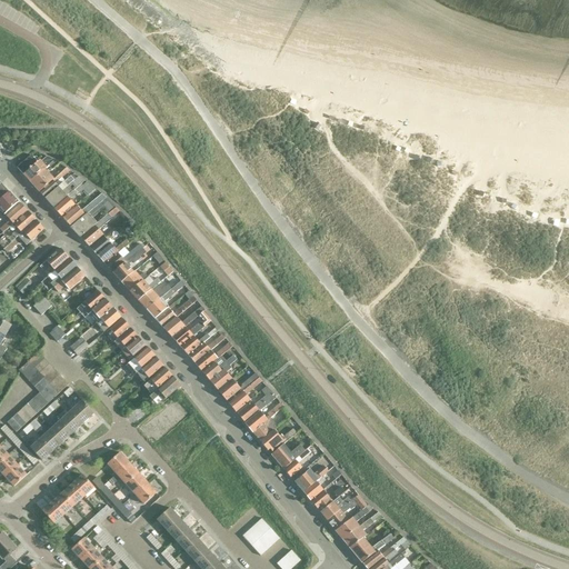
[(31,182),(56,160),(48,157),(42,162),(40,160),(38,162),(37,161),(31,156),(18,168),(31,182)]
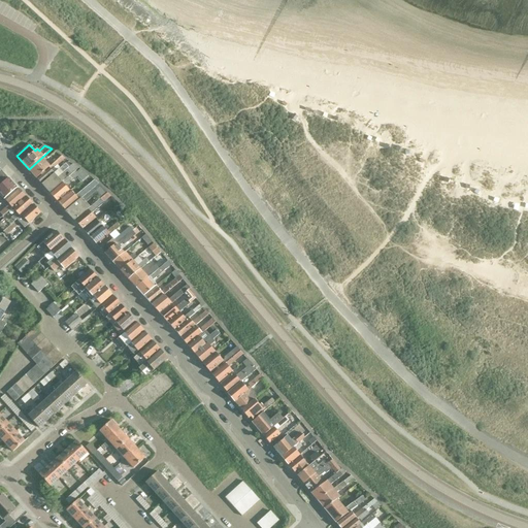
[(52,149),(29,169),(37,179),(51,167),(44,160),(46,158),(48,159),(56,152),(52,149)]
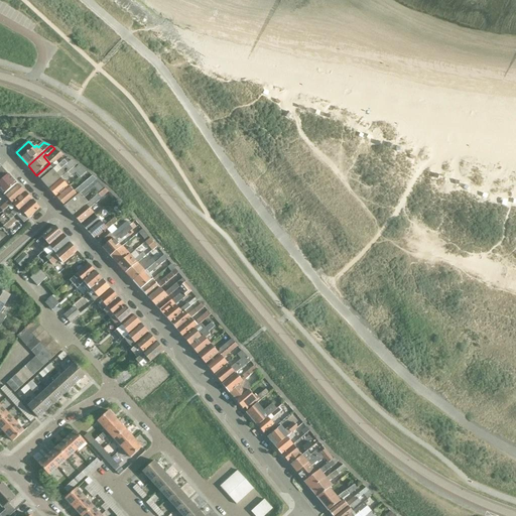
[(49,163),(36,175),(41,180),(59,165),(56,162),(65,155),(60,153),(49,163)]
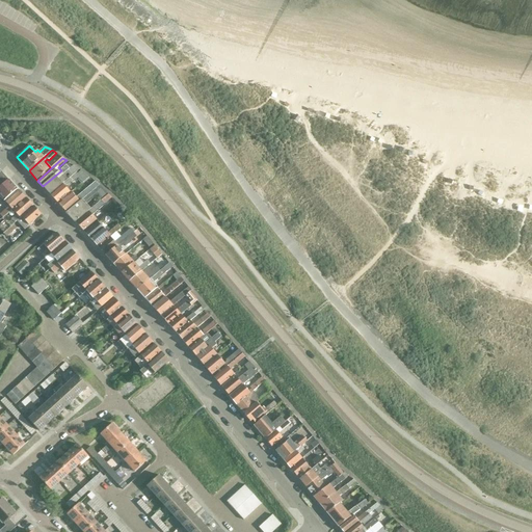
[(61,170),(43,186),(51,194),(77,173),(80,169),(74,165),(72,167),(69,164),(61,170)]
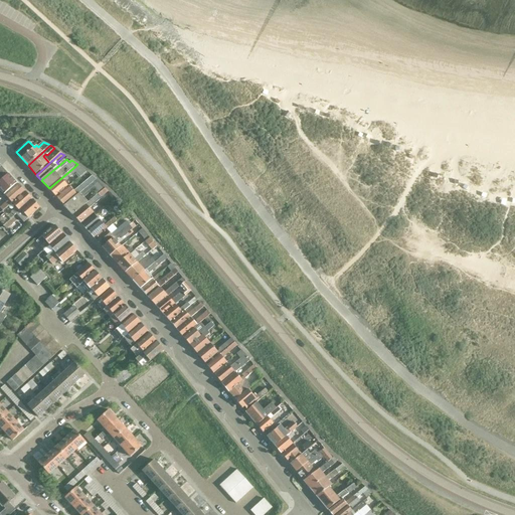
[(1,166),(0,167),(0,182),(9,174),(8,172),(6,169),(3,168),(1,167),(1,166)]
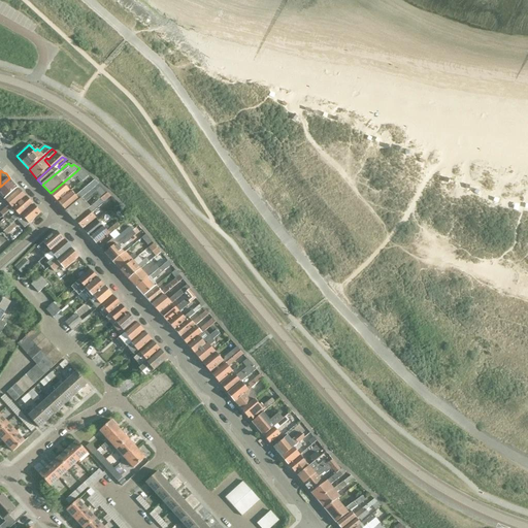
[(76,171),(51,193),(58,202),(70,192),(66,186),(70,182),(71,182),(77,177),(81,182),(89,175),(80,170),(77,172),(76,171)]
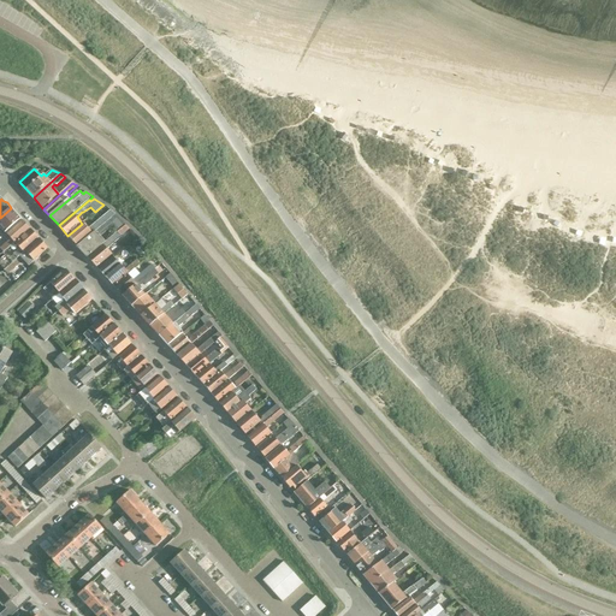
[(0,218),(0,225),(5,232),(21,219),(19,217),(17,213),(15,213),(11,208),(0,218)]
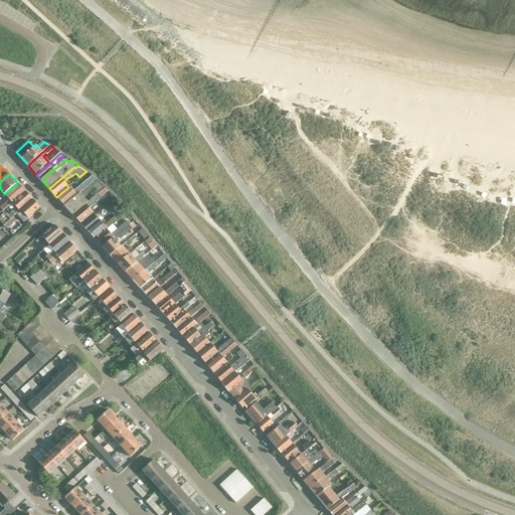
[(68,187),(56,197),(65,206),(97,180),(93,176),(74,192),(69,186),(68,187)]
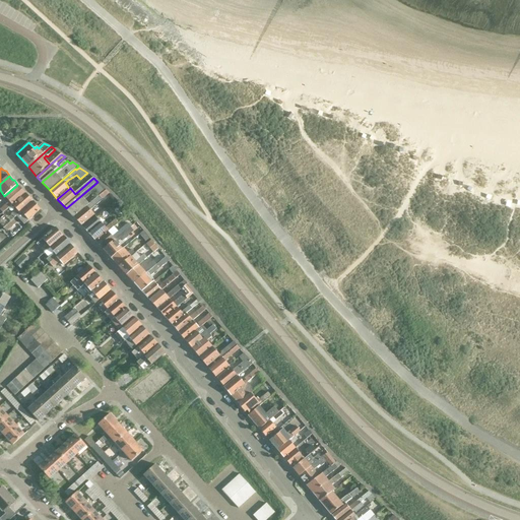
[(98,182),(66,208),(74,217),(89,205),(84,199),(95,190),(100,196),(107,190),(98,182)]
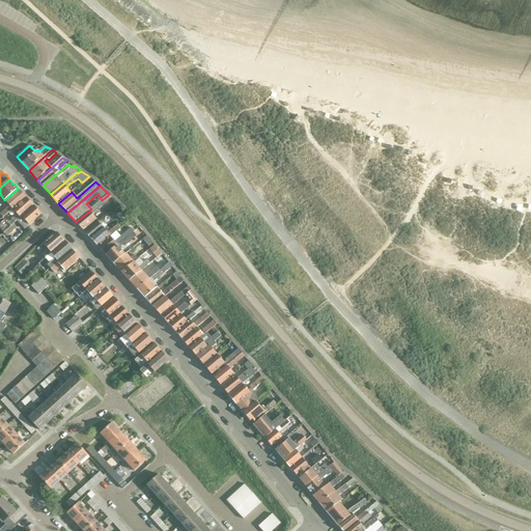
[(3,217),(12,208),(26,197),(20,190),(6,201),(9,205),(0,214),(3,217)]
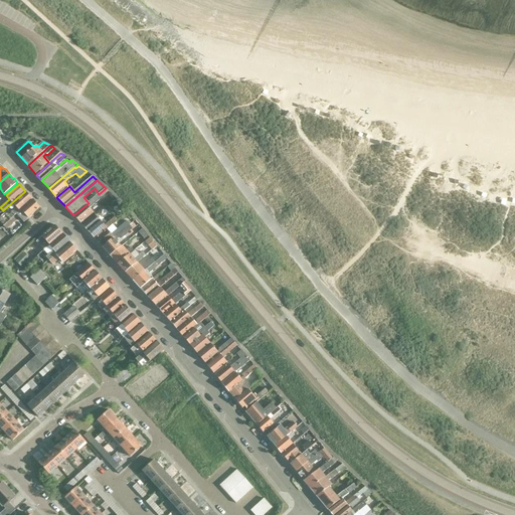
[(99,194),(73,215),(80,223),(93,213),(90,208),(109,192),(106,188),(99,194)]
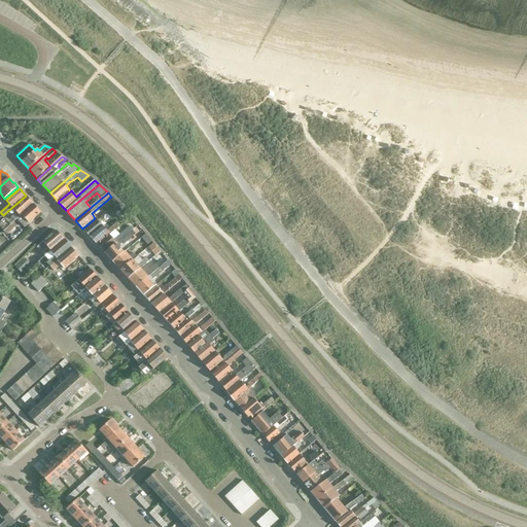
[(91,208),(101,199),(97,192),(85,202),(91,208)]
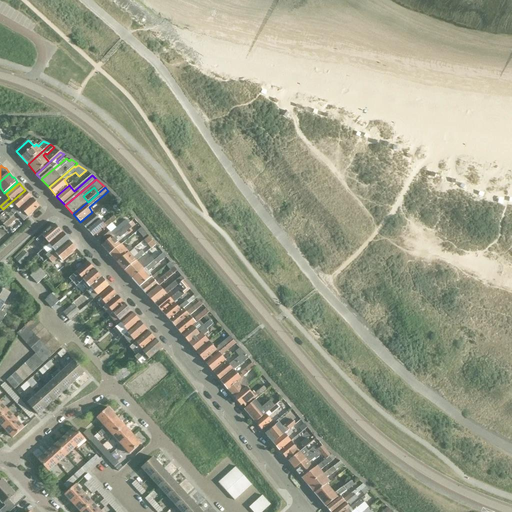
[(25,190),(12,201),(17,206),(11,211),(14,214),(16,213),(21,209),(32,199),(25,190)]
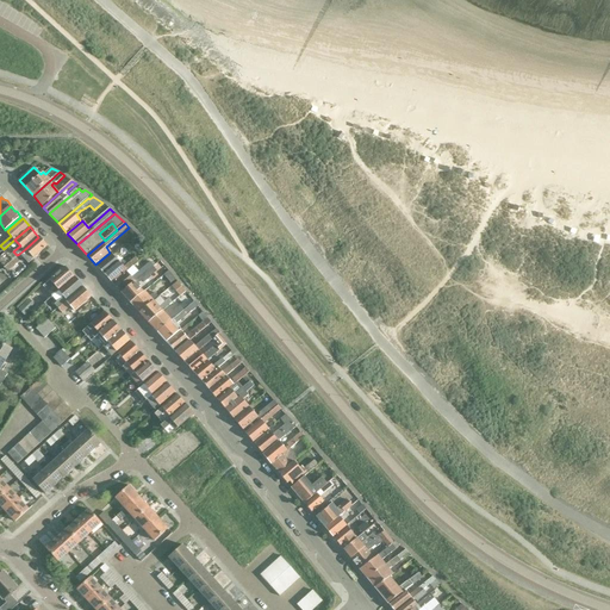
[(25,249),(19,254),(27,263),(33,259),(48,247),(38,237),(25,249)]
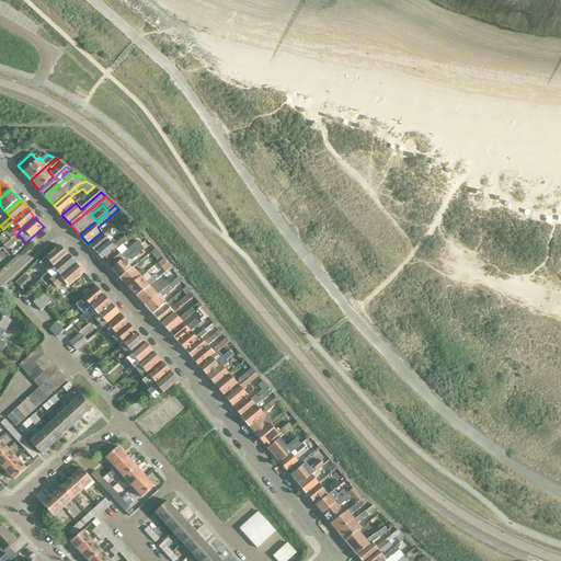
[(103,261),(116,250),(124,243),(128,240),(125,236),(114,245),(106,238),(109,236),(106,233),(91,247),(103,261)]
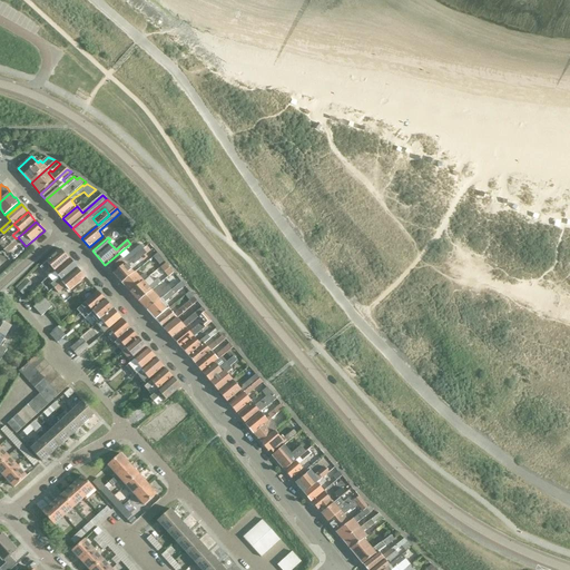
[(124,259),(118,254),(105,265),(114,274),(112,274),(114,275),(137,255),(141,251),(144,249),(140,246),(134,252),(124,259)]
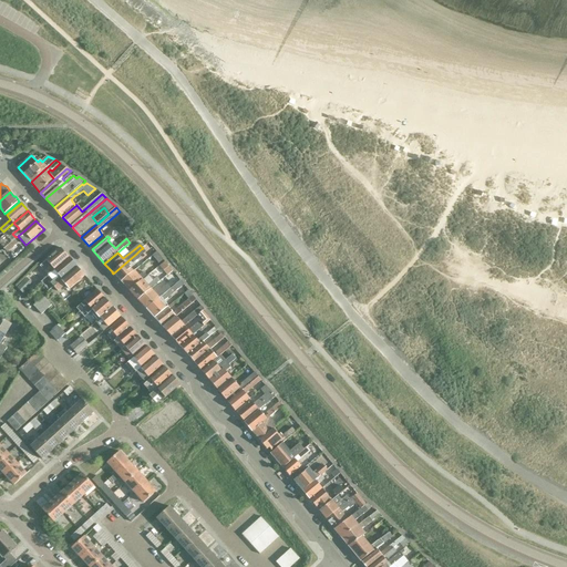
[(61,248),(39,266),(49,276),(55,270),(70,258),(61,248)]
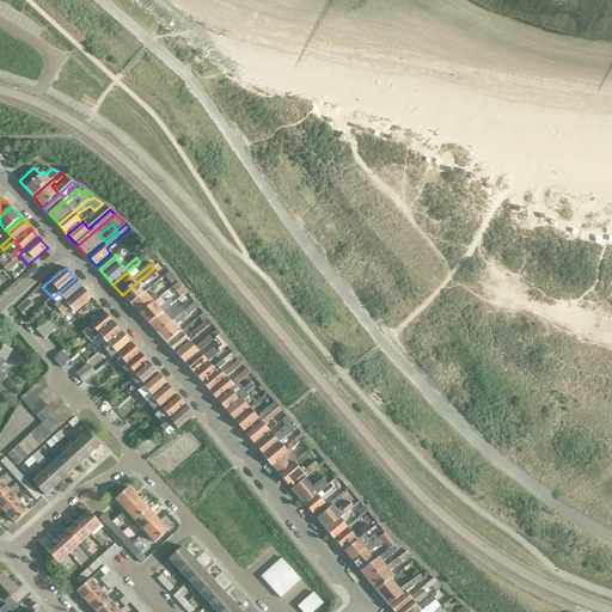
[(147,274),(122,295),(130,305),(145,293),(140,288),(141,287),(140,285),(144,282),(145,283),(152,279),(152,277),(157,274),(152,269),(147,274)]
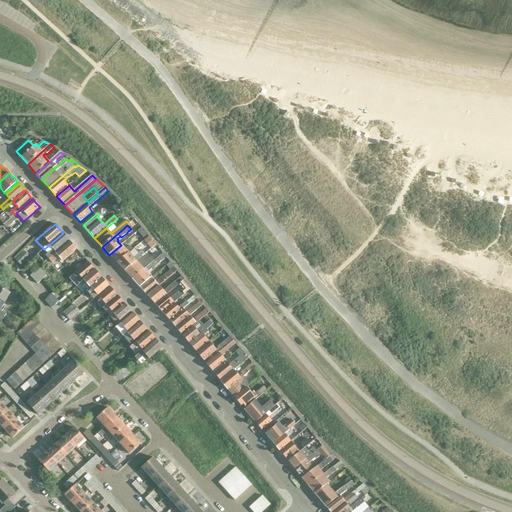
[(144,238),(148,235),(142,228),(138,231),(144,238)]
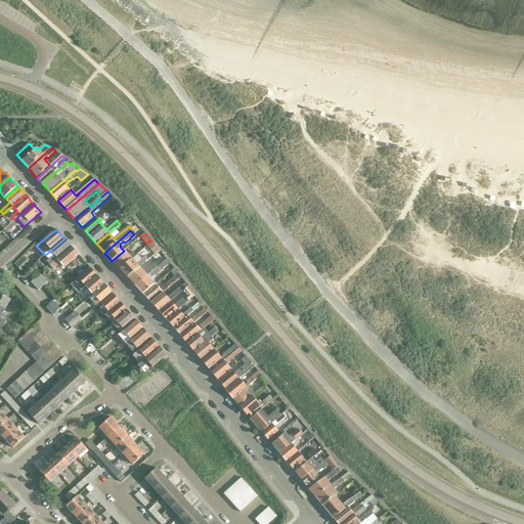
[(51,250),(45,255),(37,261),(45,270),(50,265),(72,247),(64,238),(51,250)]
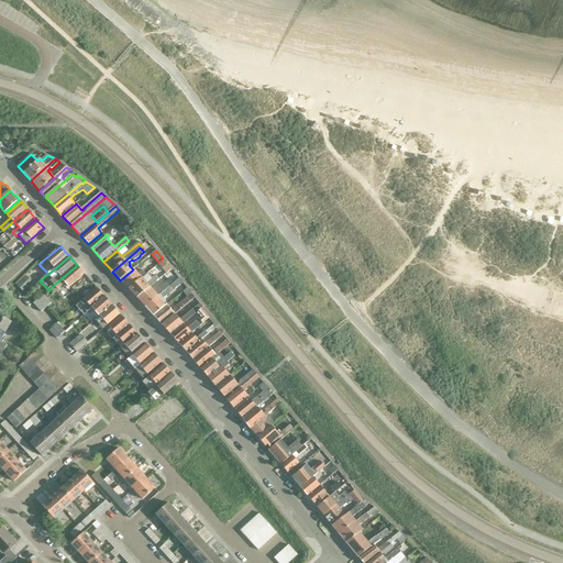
[(170,269),(164,261),(158,265),(166,274),(170,269)]
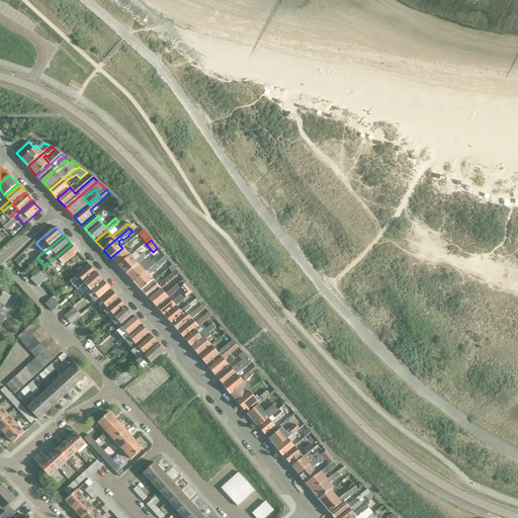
[(71,244),(50,262),(53,266),(59,261),(61,263),(60,264),(62,267),(78,252),(71,244)]
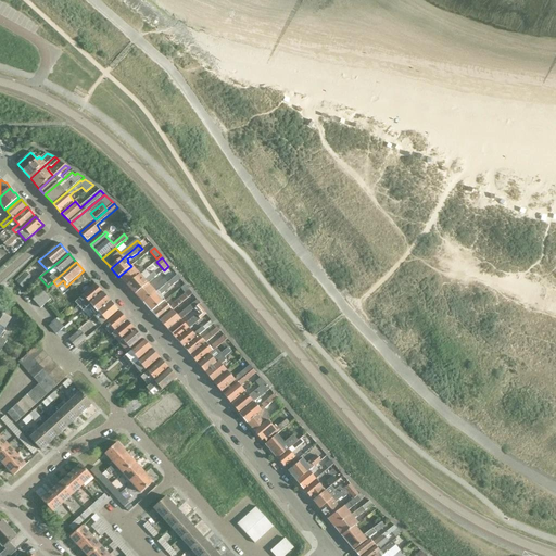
[(127,286),(144,270),(141,267),(137,270),(133,266),(131,266),(118,277),(127,286)]
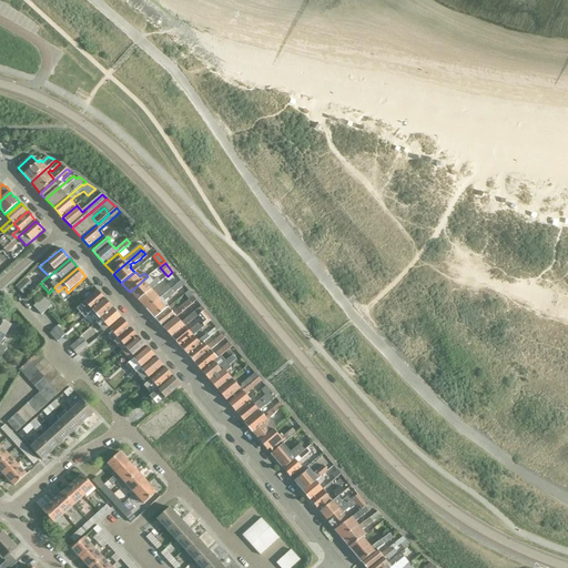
[(130,292),(138,301),(152,290),(156,285),(160,282),(156,279),(154,281),(150,275),(148,276),(130,292)]
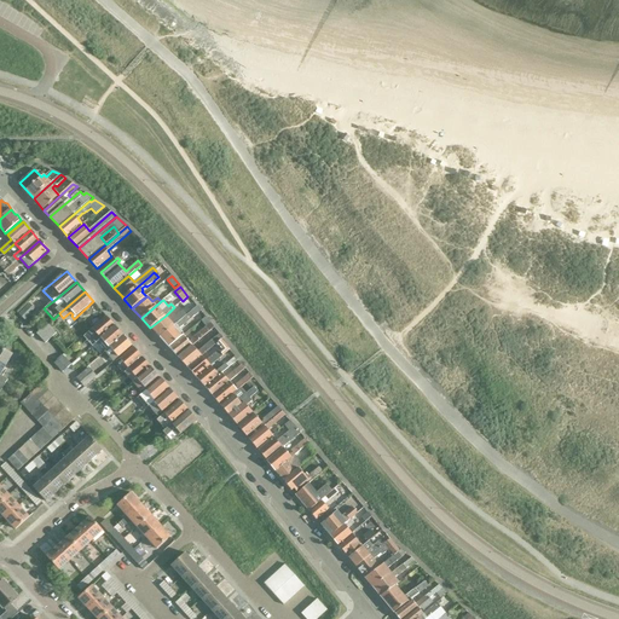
[(25,320),(35,310),(29,304),(19,314),(25,320)]
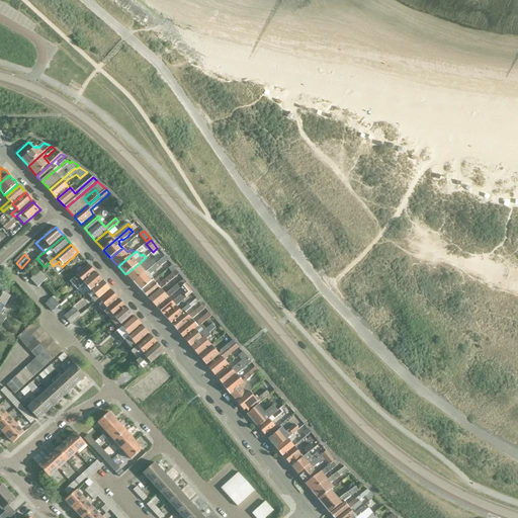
[(151,275),(168,260),(166,257),(156,264),(134,283),(141,291),(151,283),(154,281),(154,280),(151,275)]
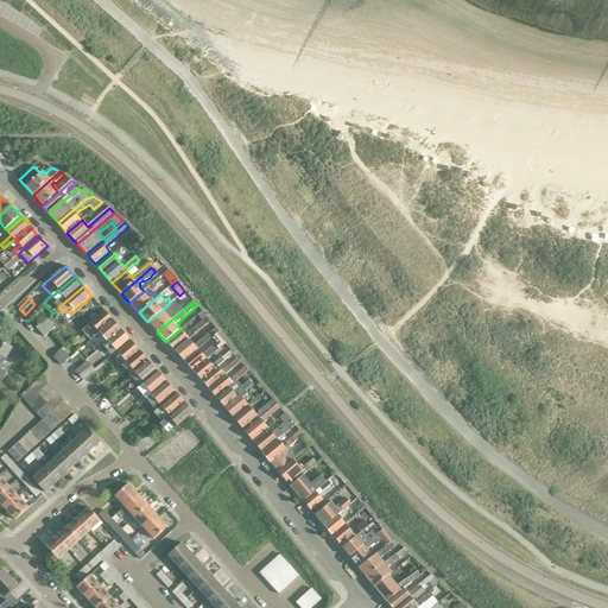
[(163,310),(147,322),(157,333),(183,310),(179,305),(173,311),(168,305),(163,310)]
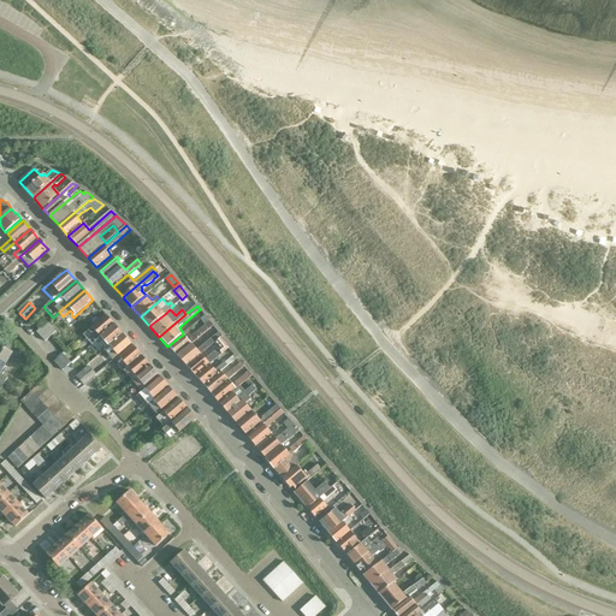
[(99,339),(114,325),(106,315),(83,335),(92,345),(99,339)]
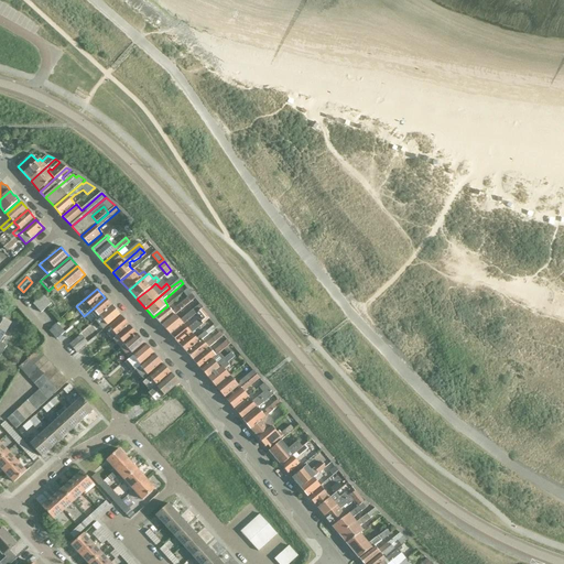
[(164,308),(153,317),(162,326),(174,316),(196,299),(193,295),(174,310),(174,311),(172,313),(167,306),(164,308)]
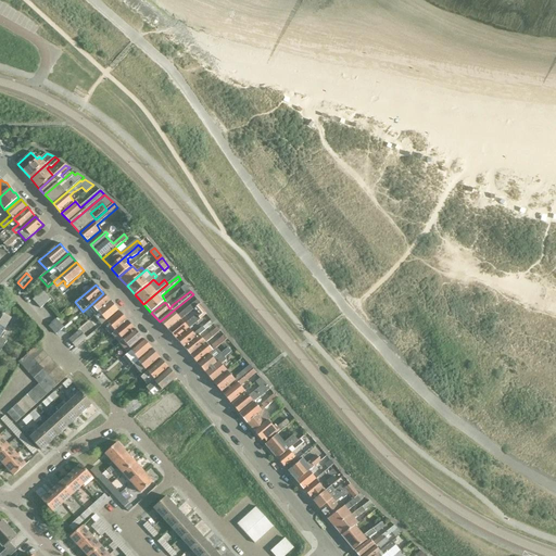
[(40,310),(46,304),(50,301),(42,292),(33,301),(40,310)]
